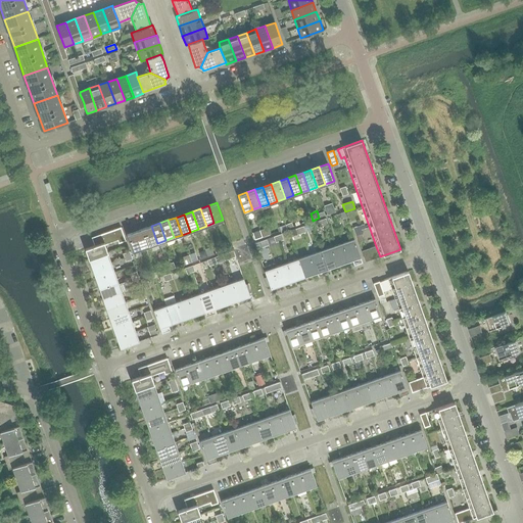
[(151,226),(143,229),(149,246),(157,243),(151,226)]
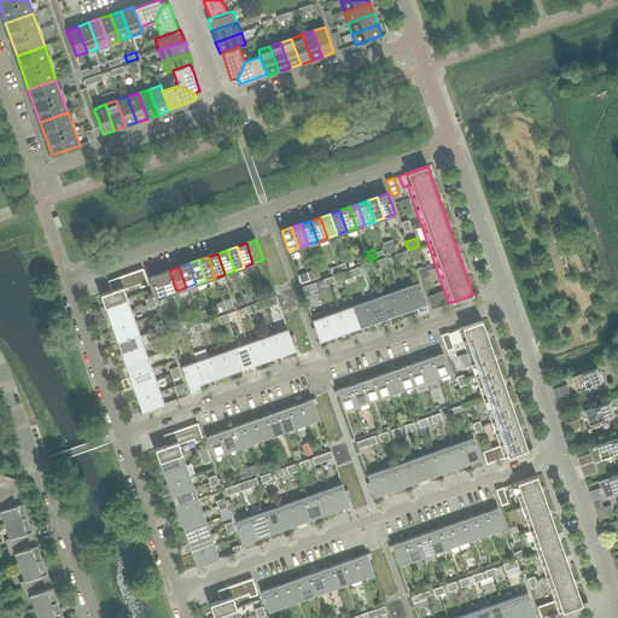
[(108,281),(111,291),(100,295),(105,307),(127,298),(124,290),(139,285),(140,287),(149,285),(143,268),(108,281)]
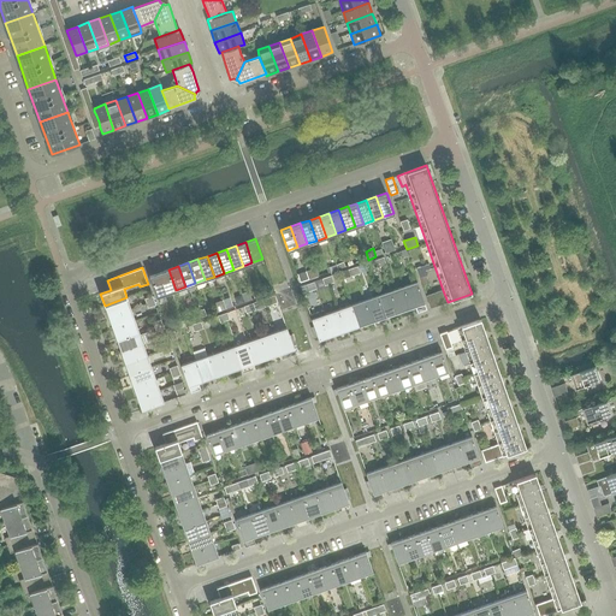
[(317,268),(307,272),(311,279),(319,277),(317,268)]
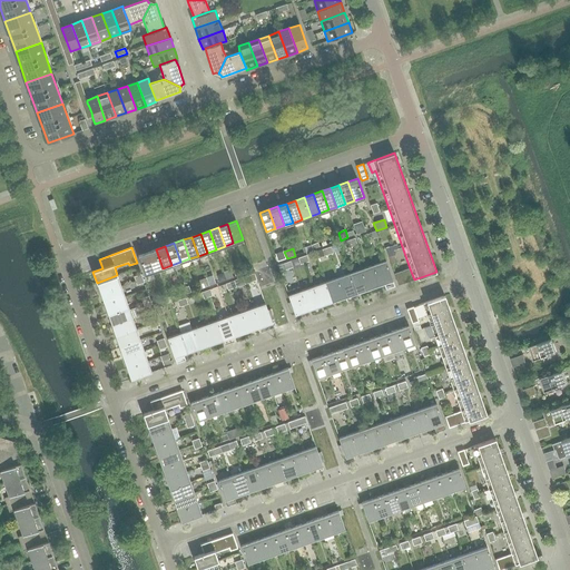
[(156,249),(147,253),(154,272),(163,268),(156,249)]
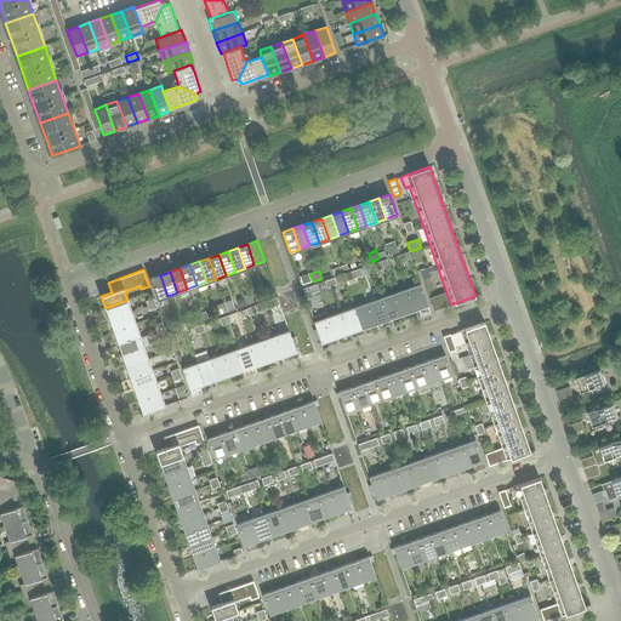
[(312,281),(309,274),(301,277),(303,285),(312,281)]
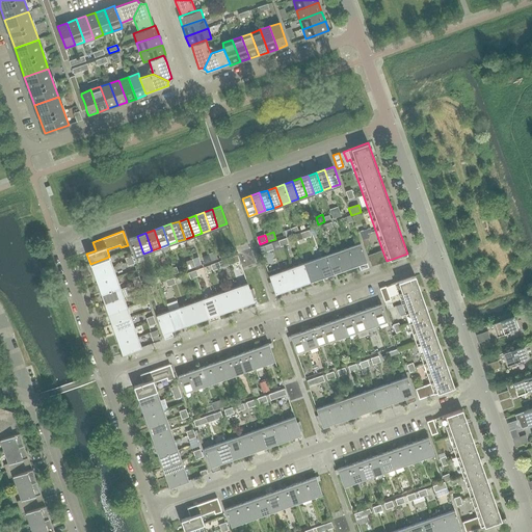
[(135,257),(143,254),(137,236),(129,239),(135,257)]
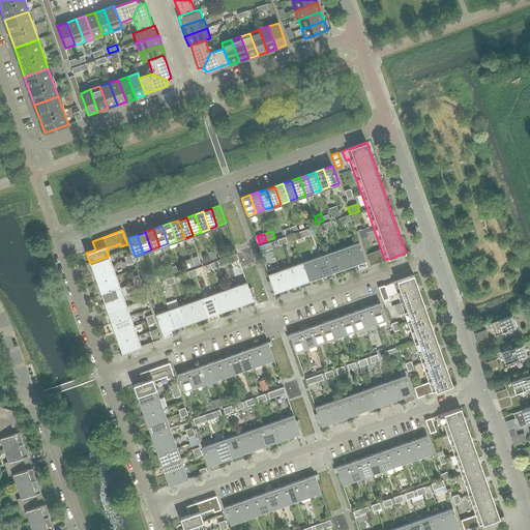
[(357,263),(359,269),(367,266),(358,242),(347,246),(353,265),(357,263)]
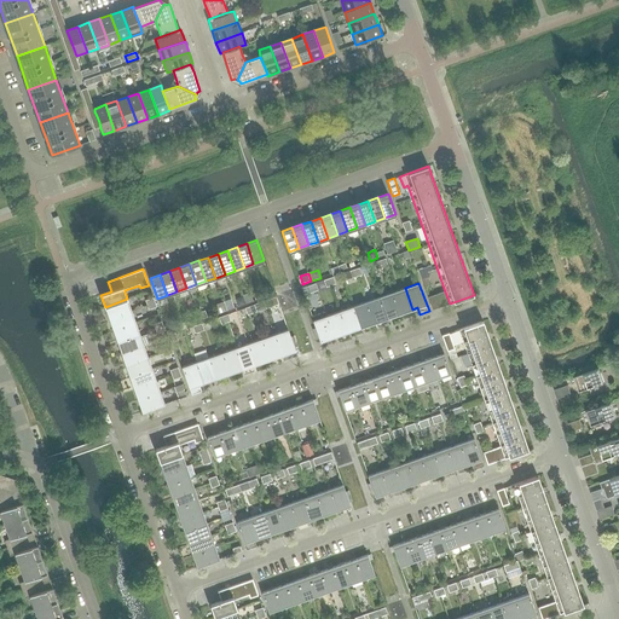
[(399,313),(412,310),(405,288),(392,293),(399,313)]
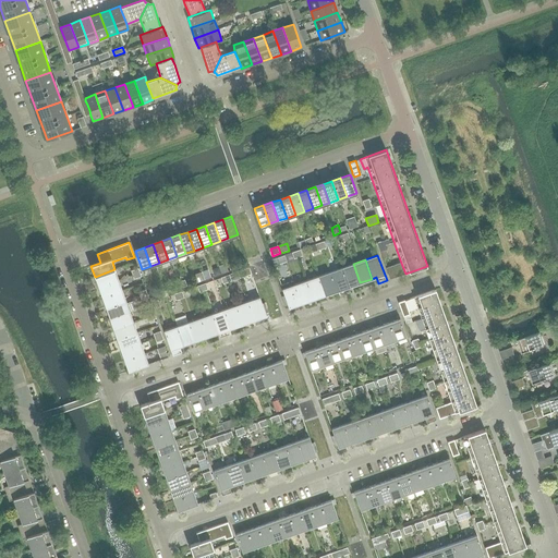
[(390,279),(405,274),(401,263),(386,268),(390,279)]
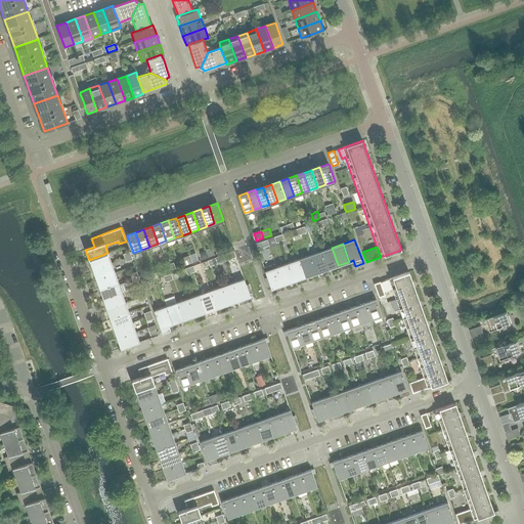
[(332,248),(320,252),(328,269),(338,265),(332,248)]
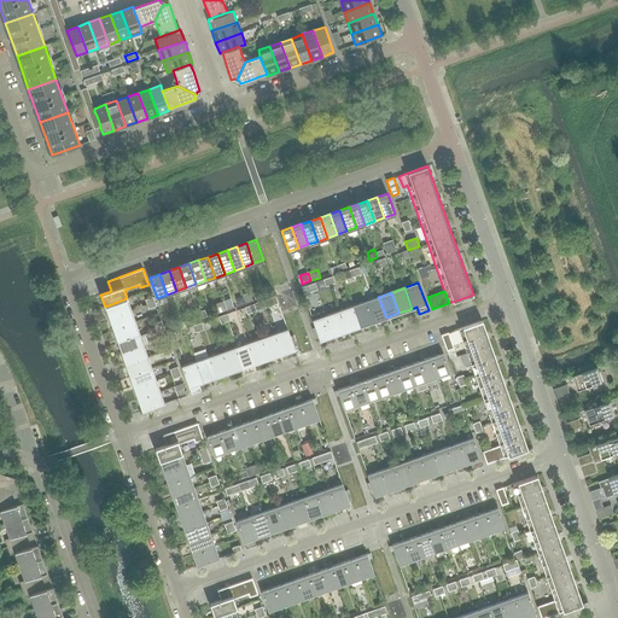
[(279,303),(275,296),(267,298),(270,307),(279,303)]
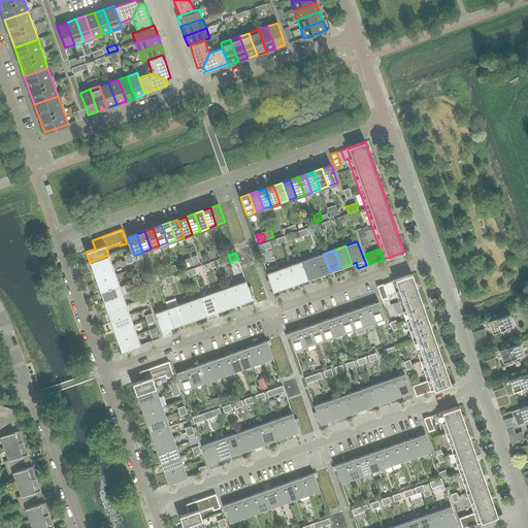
[(319,275),(330,271),(323,254),(312,258),(319,275)]
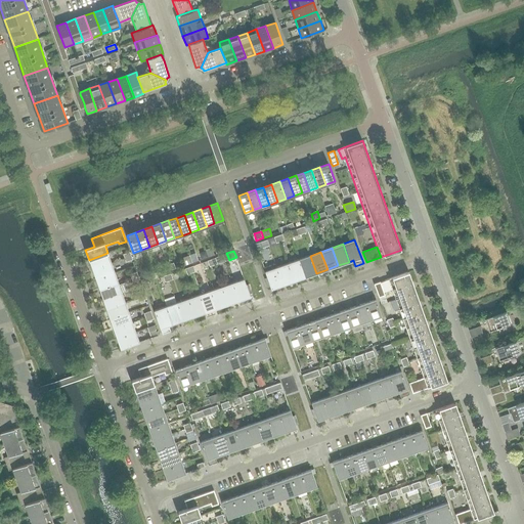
[(112,263),(108,257),(107,253),(89,260),(92,270),(112,263)]
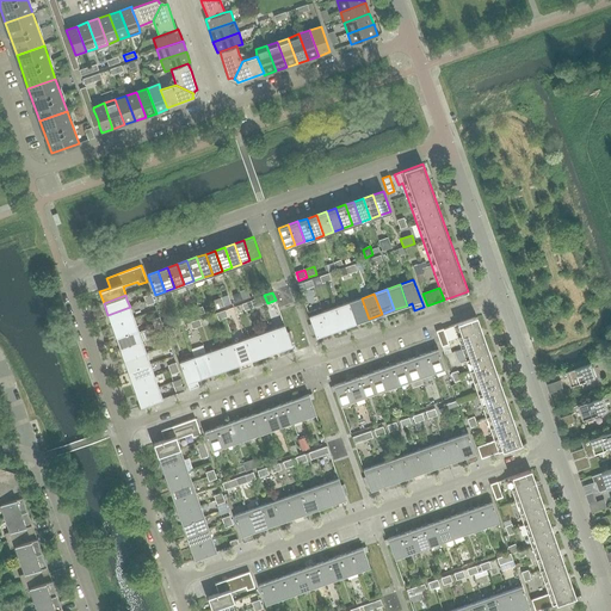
[(260,297),(251,301),(252,302),(253,308),(263,304),(260,297)]
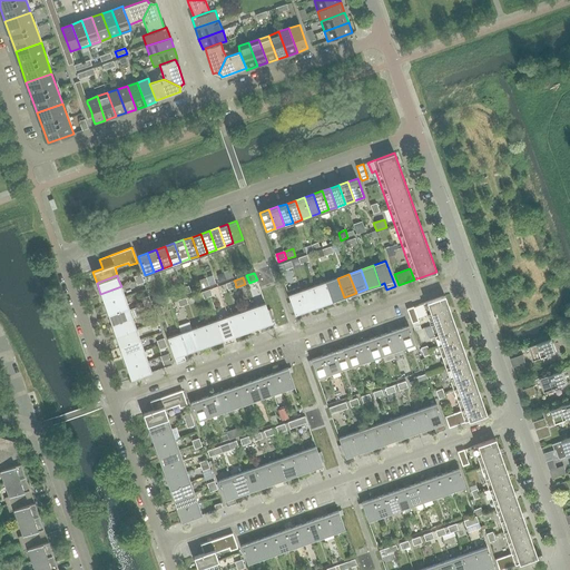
[(206,278),(198,281),(202,290),(209,286),(206,278)]
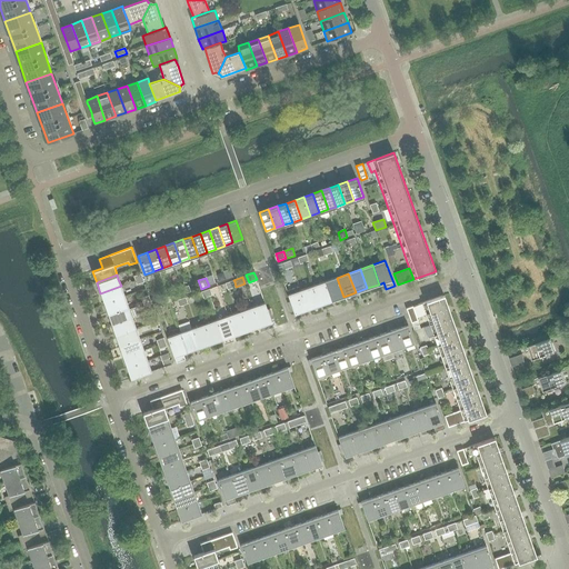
[(337,278),(335,278),(325,282),(331,301),(343,297),(337,278)]
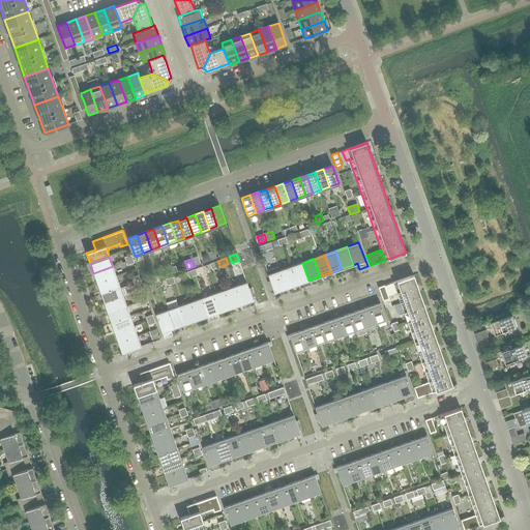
[(297,285),(308,281),(302,263),(291,266),(297,285)]
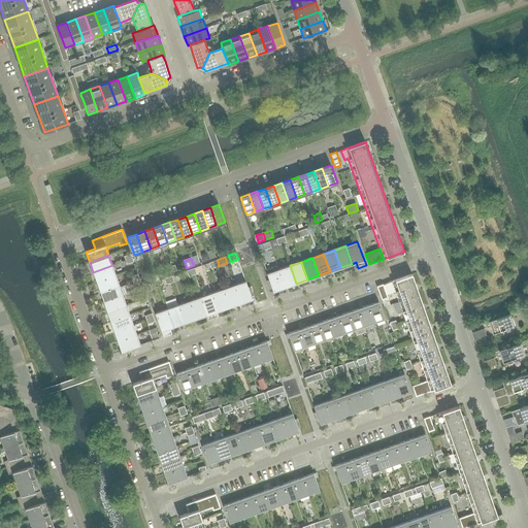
[(116,275),(113,269),(112,265),(93,272),(97,282),(116,275)]
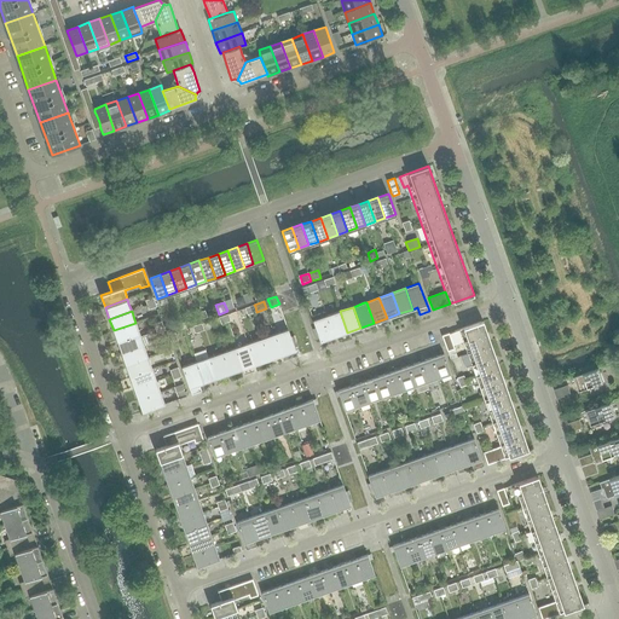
[(198,322),(208,318),(206,311),(196,314),(198,322)]
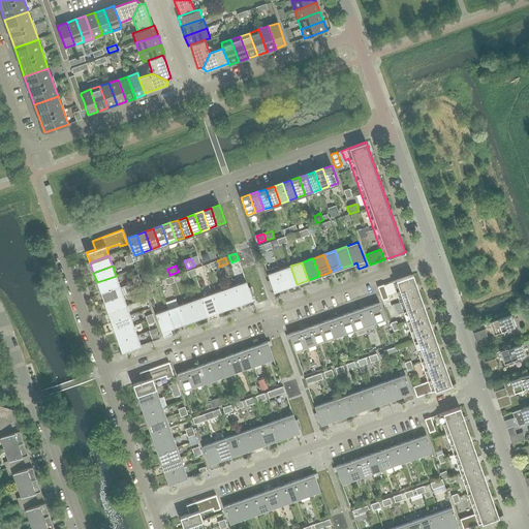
[(290,266),(288,267),(279,270),(285,288),(297,284),(290,266)]
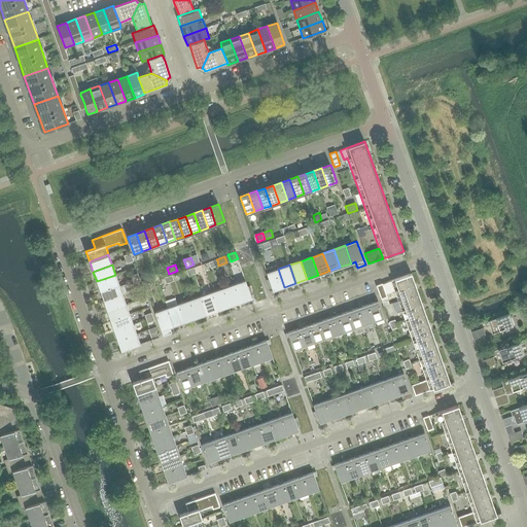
[(273,291),(284,287),(278,269),(267,273),(269,279),(266,280),(269,289),(272,288),(273,291)]
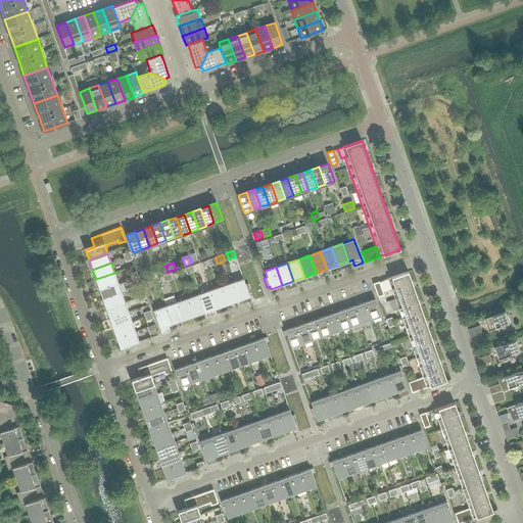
[(446,380),(408,272),(388,279),(423,377),(426,387),(446,380)]
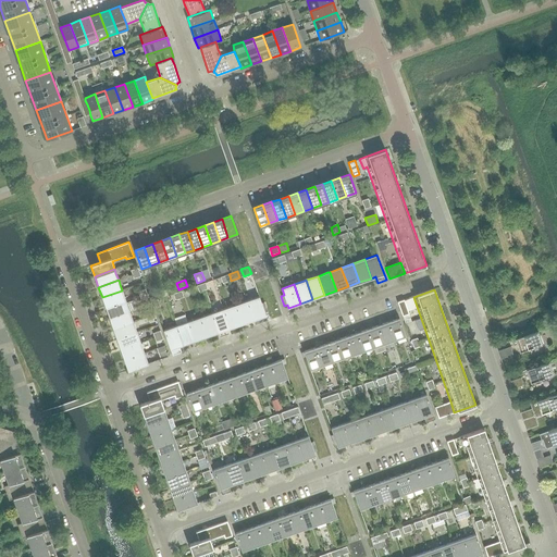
[(125,300),(124,296),(122,291),(102,297),(106,308),(125,300)]
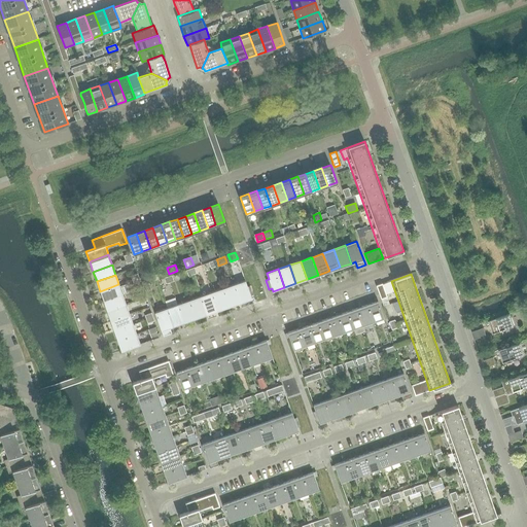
[(247,287),(245,281),(234,285),(240,303),(251,299),(250,295),(253,294),(250,286),(247,287)]
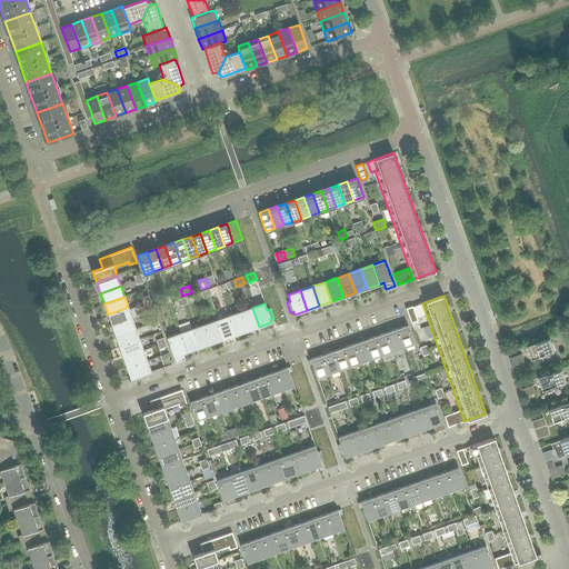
[(132,318),(130,313),(128,307),(108,315),(112,325),(132,318)]
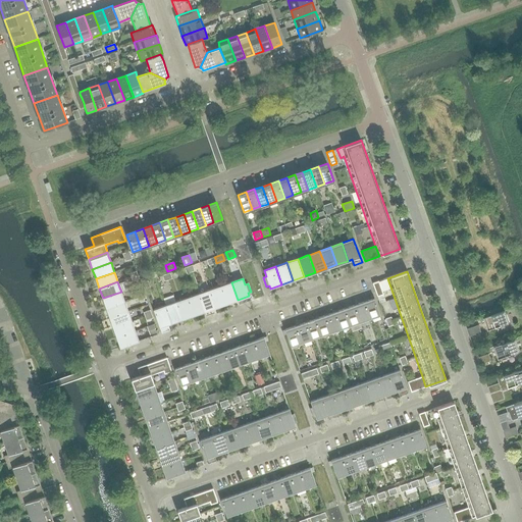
[(380,285),(378,281),(372,283),(374,288),(375,292),(377,297),(383,294),(381,290),(380,285)]
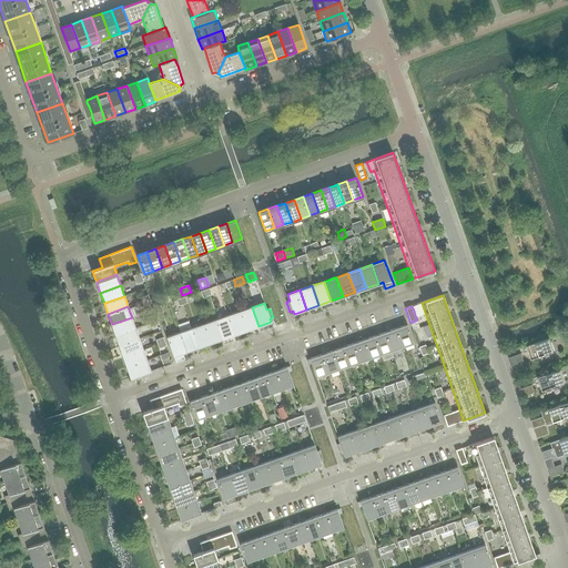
[(246,331),(259,326),(252,307),(240,311),(246,331)]
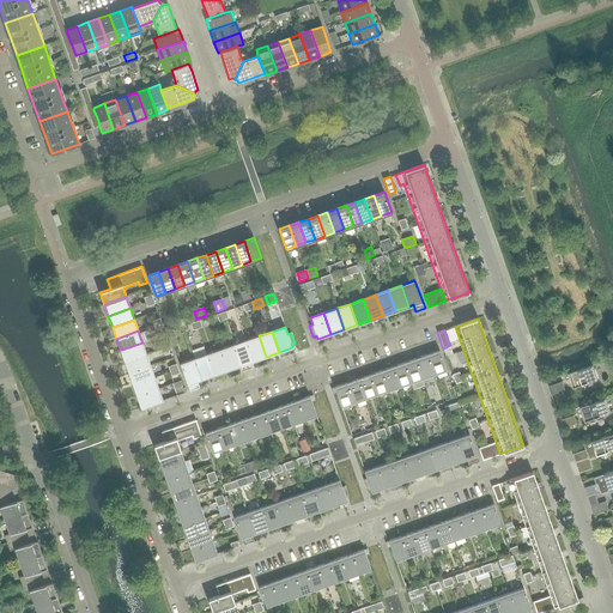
[(253,362),(266,357),(259,335),(246,340),(253,362)]
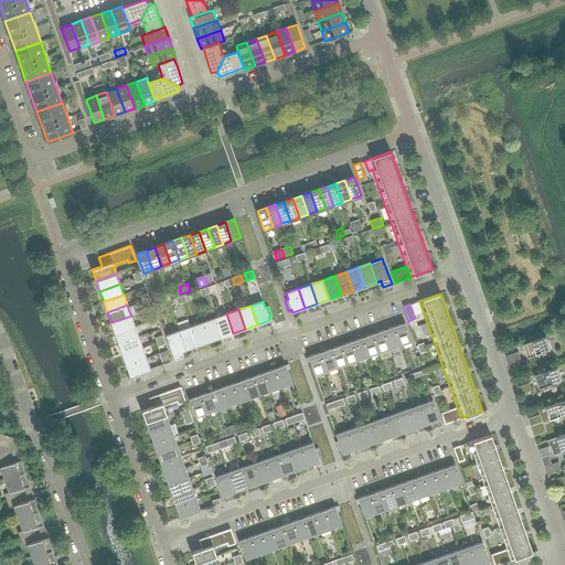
[(221,337),(233,333),(226,313),(214,318),(221,337)]
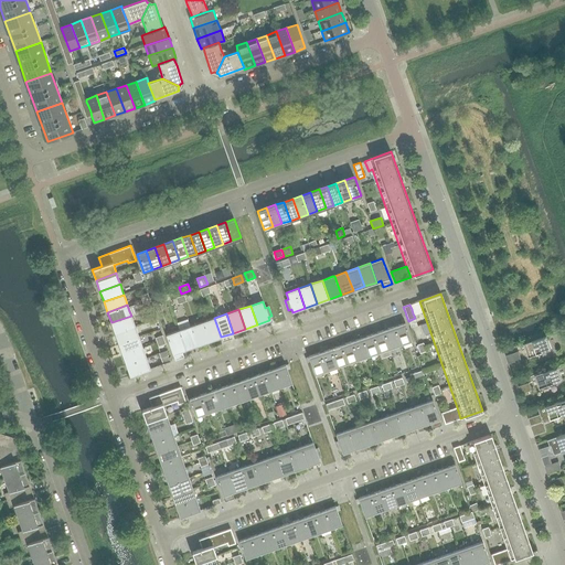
[(135,327),(134,322),(131,316),(112,322),(115,333),(135,327)]
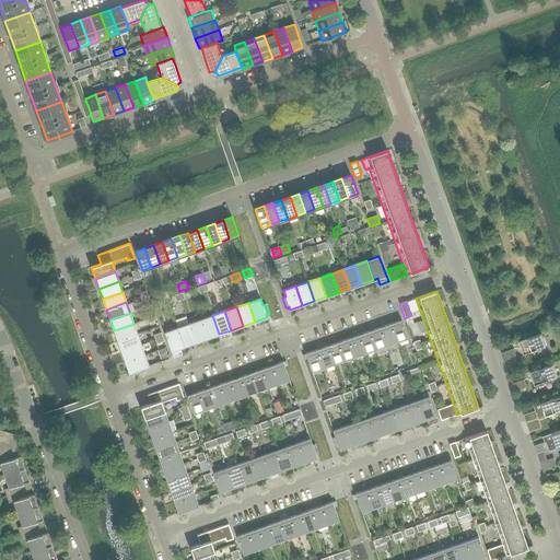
[(207,338),(219,334),(212,315),(200,319),(207,338)]
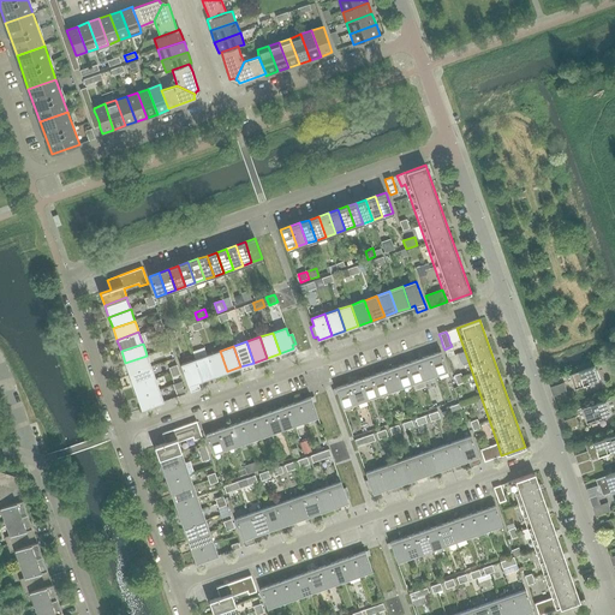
[(215,376),(227,371),(220,351),(208,356),(215,376)]
